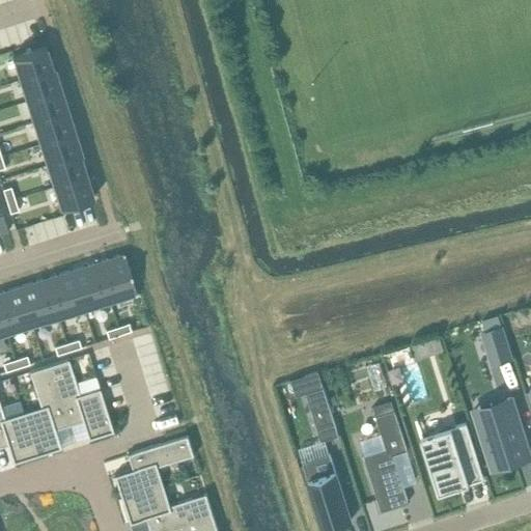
[(46,47),(11,57),(19,79),(52,68),(46,47)]
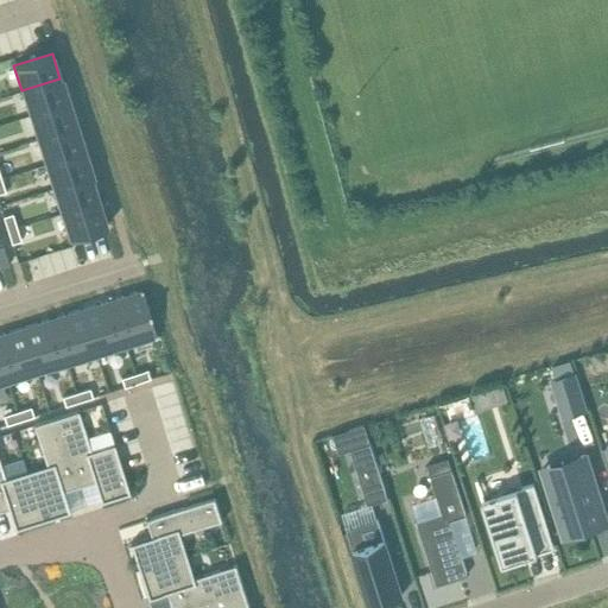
[(59,78),(21,90),(30,115),(68,102),(59,78)]
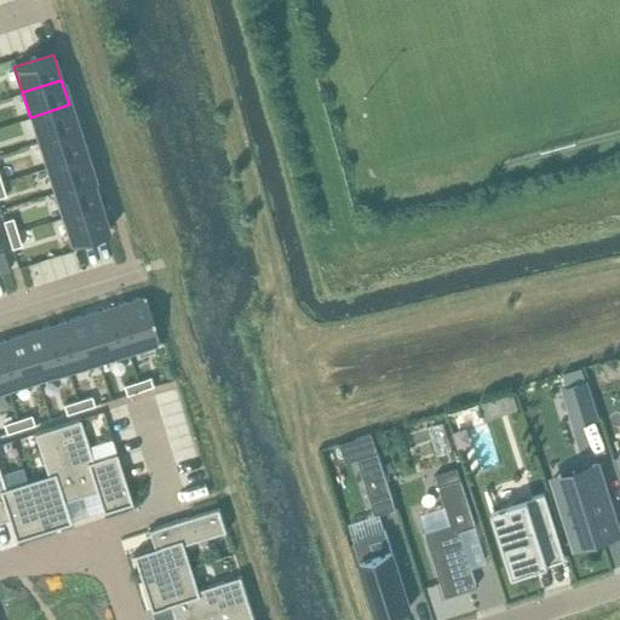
[(69,104),(30,118),(38,142),(78,130),(69,104)]
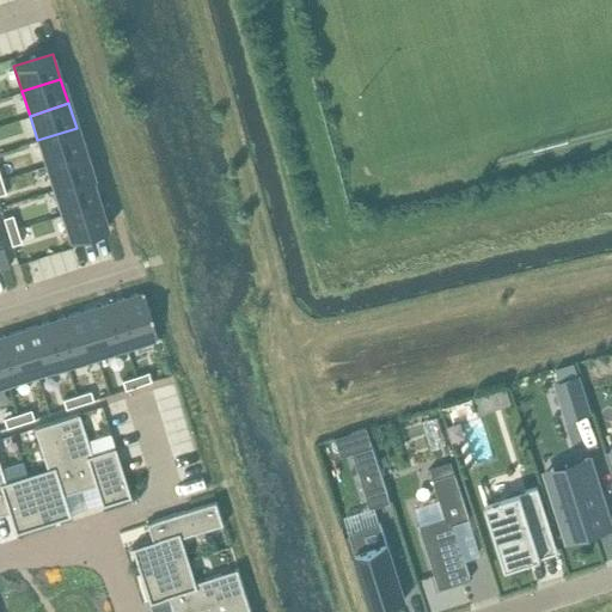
[(77,128),(37,140),(46,165),(84,153),(77,128)]
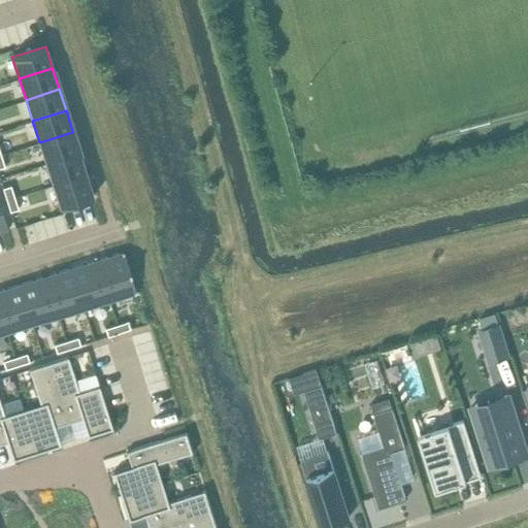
[(72,132),(39,142),(46,164),(81,153),(80,153),(79,153),(72,132)]
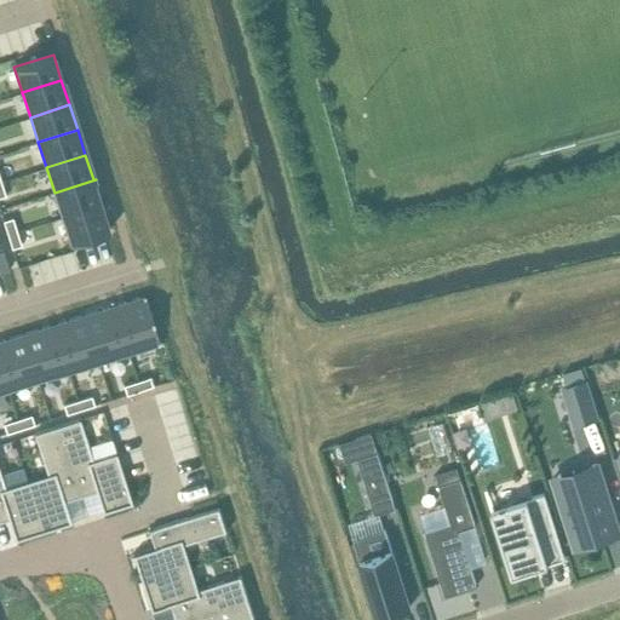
[(96,179),(55,193),(62,218),(101,205),(93,181),(96,181),(96,179)]
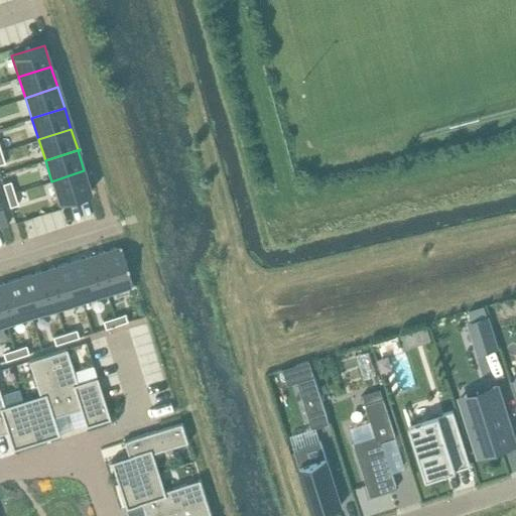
[(84,170),(51,181),(58,203),(91,192),(84,170)]
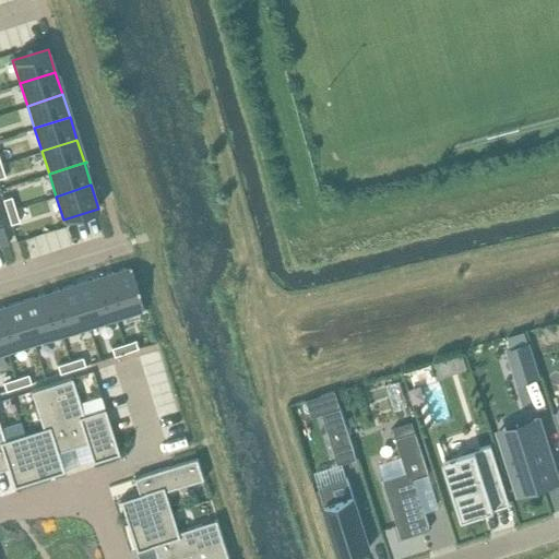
[(11,197),(2,199),(7,212),(15,209),(11,197)]
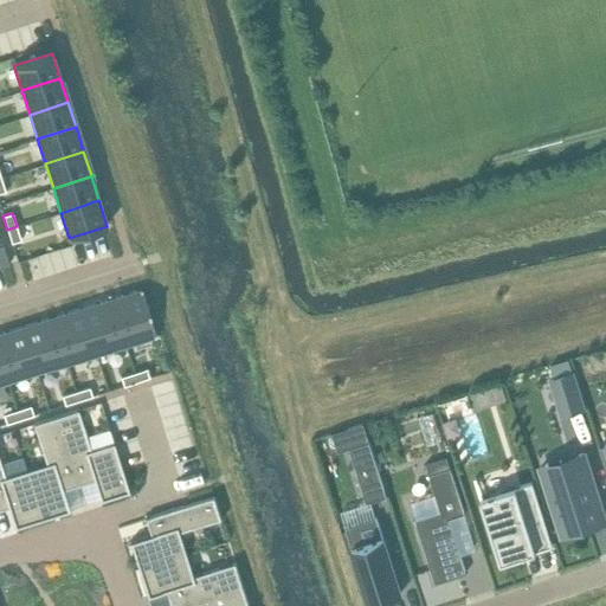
[(17,226),(7,230),(12,243),(20,240),(17,226)]
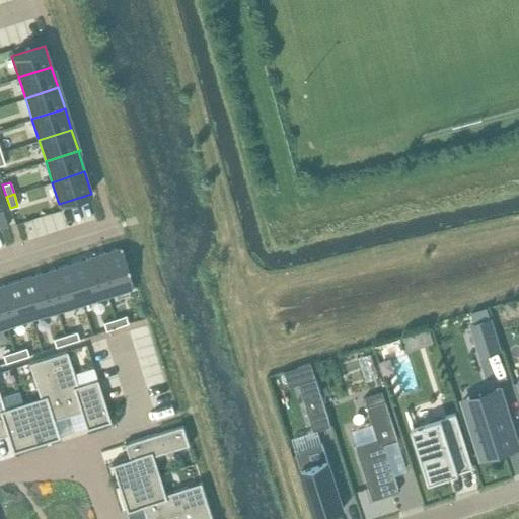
[(121,247),(94,255),(107,296),(134,288),(121,247)]
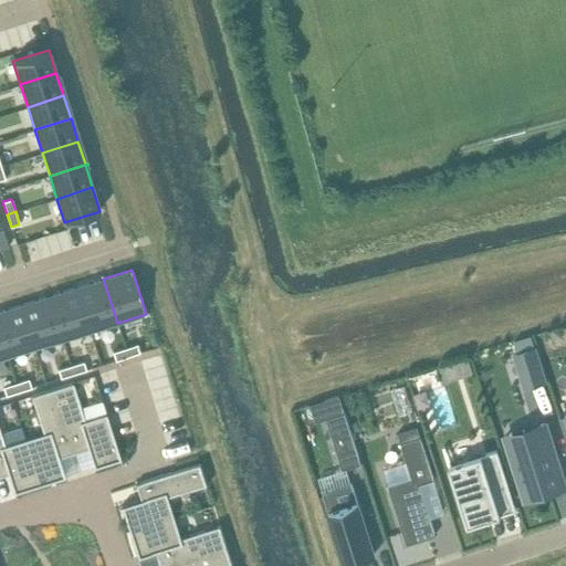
[(103,279),(76,287),(91,332),(117,323),(103,279)]
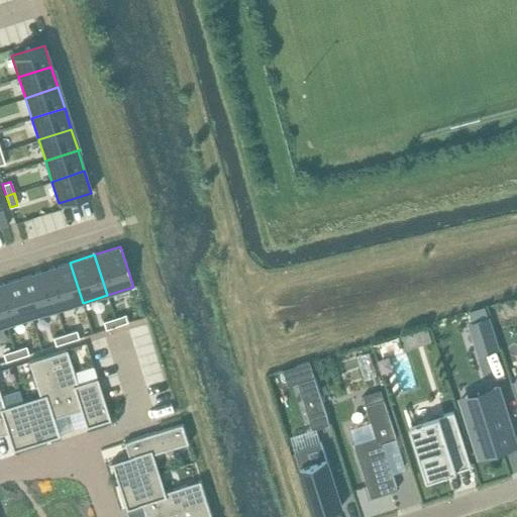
[(70,263),(44,271),(58,311),(83,303),(70,263)]
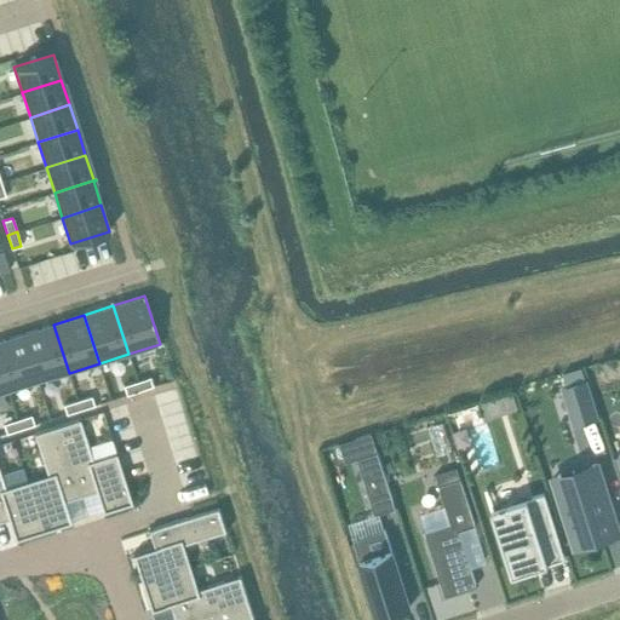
[(53,325),(23,334),(39,383),(69,373),(53,325)]
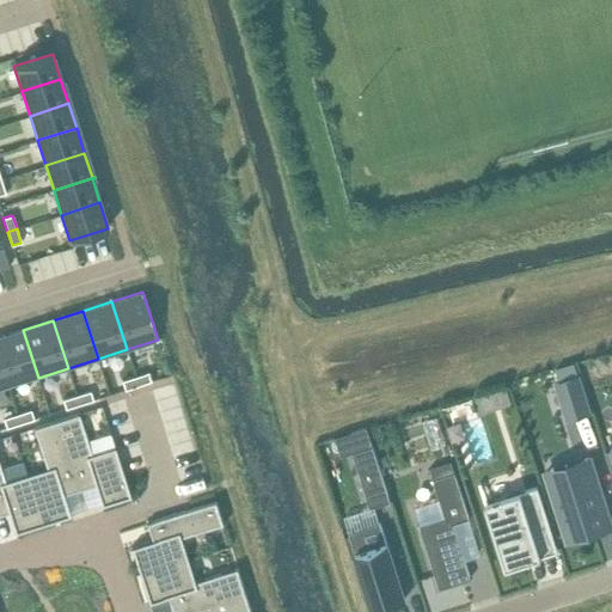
[(23,330),(0,336),(0,360),(8,387),(38,378),(23,330)]
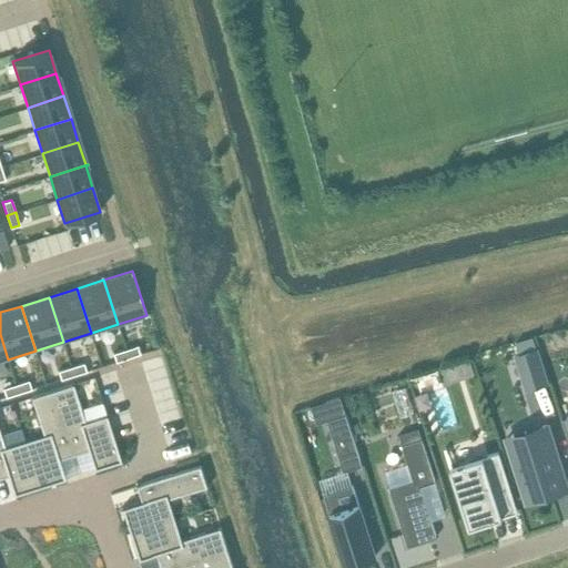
[(139,345),(125,350),(129,358),(141,354),(139,345)]
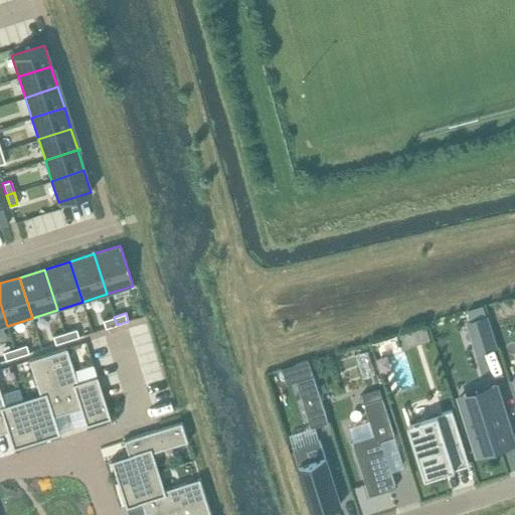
[(114,317),(103,320),(105,328),(117,325),(114,317)]
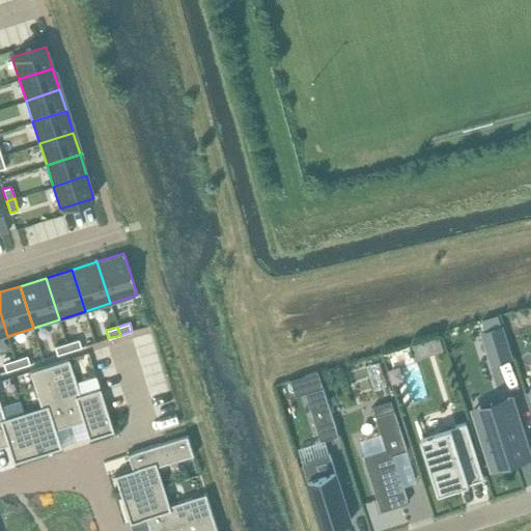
[(486,332),(482,333),(492,364),(511,358),(502,327),(494,329),(486,332)]
